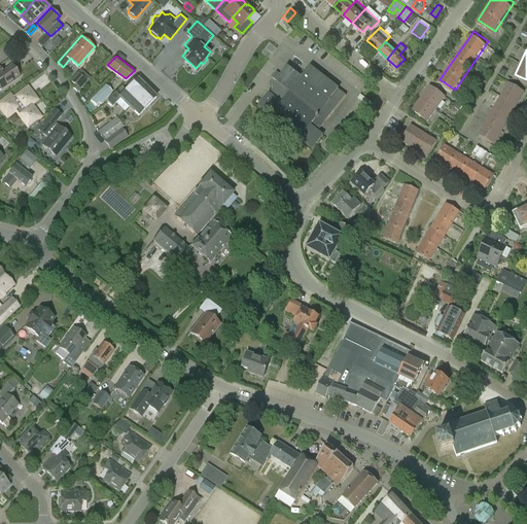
[(0,86),(20,74),(11,63),(2,69),(0,65),(0,86)]
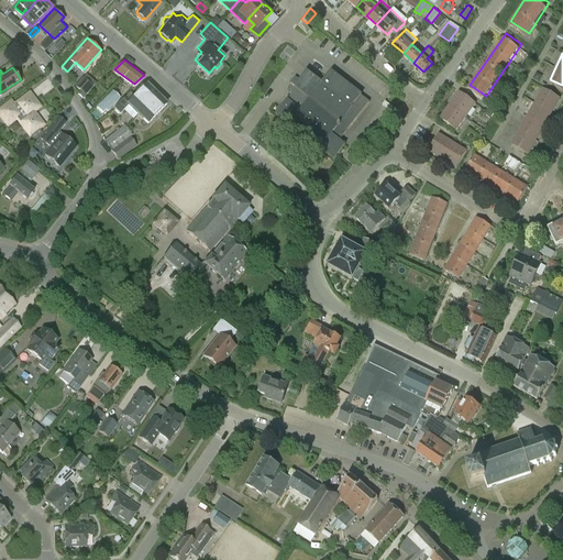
[(299,77),(295,74),(290,80),(295,84),(289,90),(291,92),(287,97),(276,111),(334,156),(345,142),(340,138),(346,129),(370,99),(331,69),(322,80),(307,68),(299,77)]
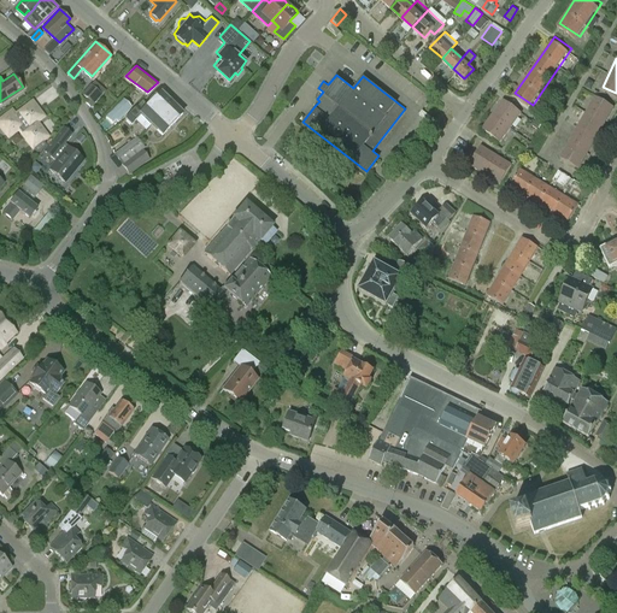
[(89,83),(82,92),(88,96),(84,100),(90,105),(101,93),(89,83)]
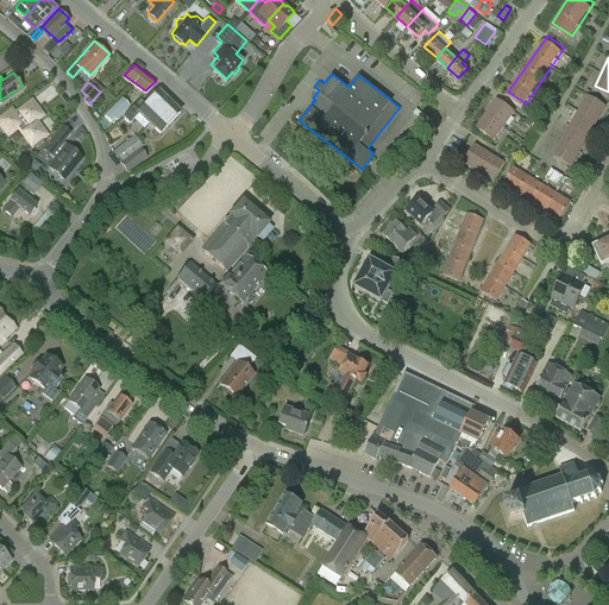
[(139,111),(150,121),(170,100),(158,89),(146,102),(140,96),(123,114),(130,121),(139,111)]
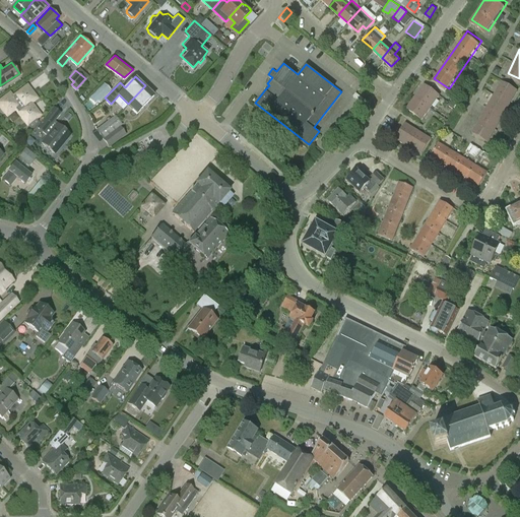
[(502,77),(473,131),(491,140),(519,86),(502,77)]
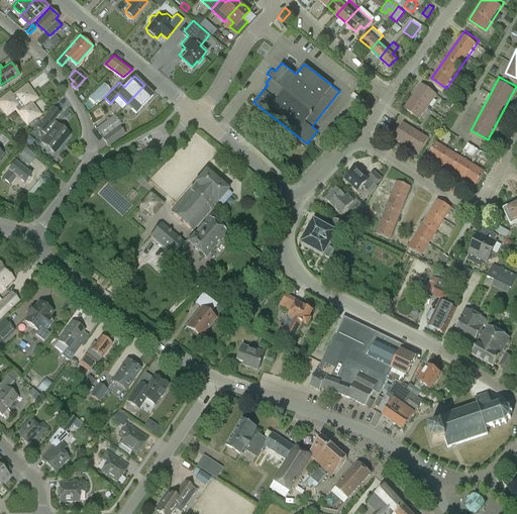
[(110,89),(103,82),(89,96),(94,102),(98,99),(99,100),(110,89)]
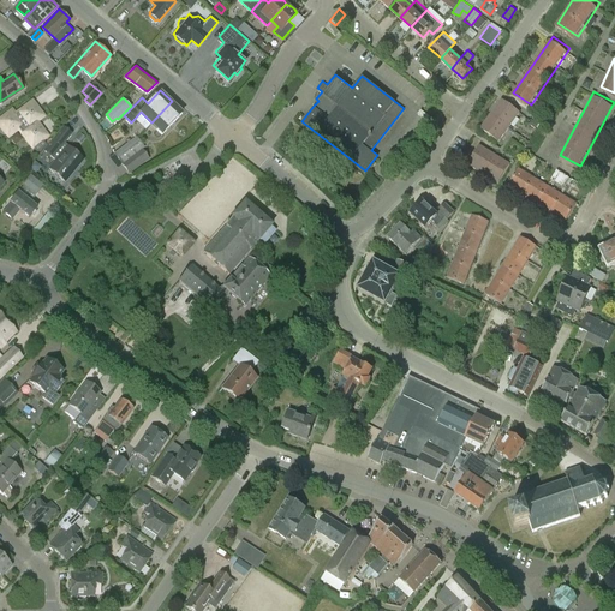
[(501,97),(491,112),(508,125),(519,111),(501,97)]
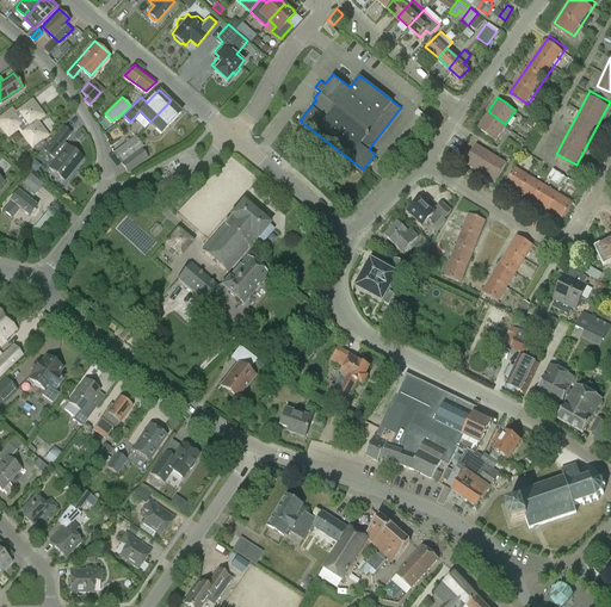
[(0,121),(8,132),(18,124),(32,143),(37,149),(47,142),(42,136),(47,132),(36,118),(43,112),(32,99),(14,112),(12,107),(0,116),(0,121)]
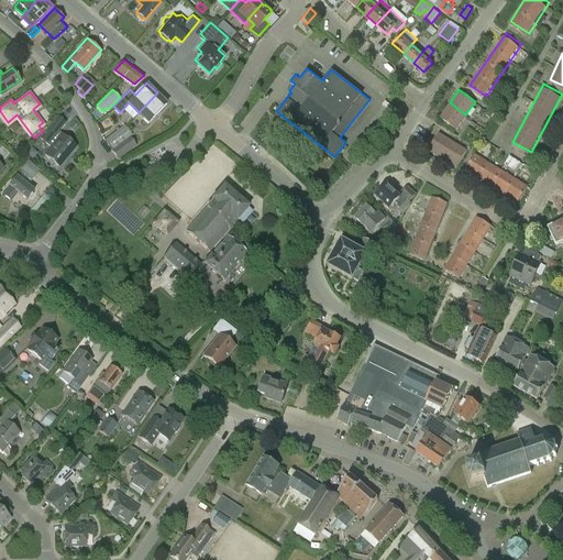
[(166,102),(157,92),(139,112),(147,121),(166,102)]
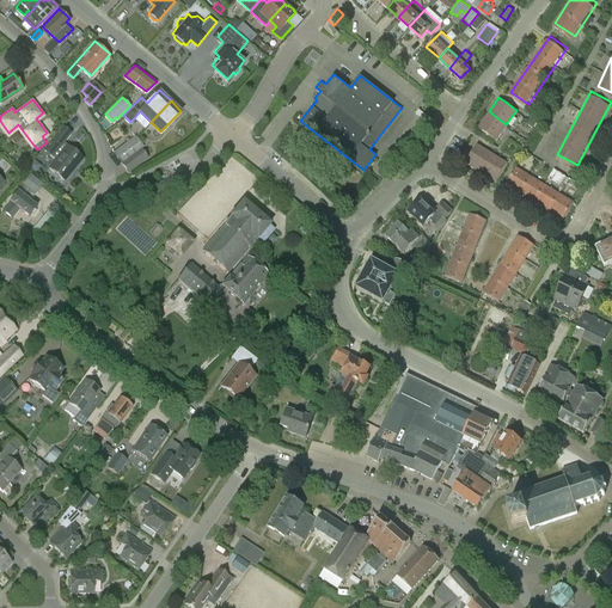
[(506,124),(489,111),(478,126),(496,139),(506,124)]
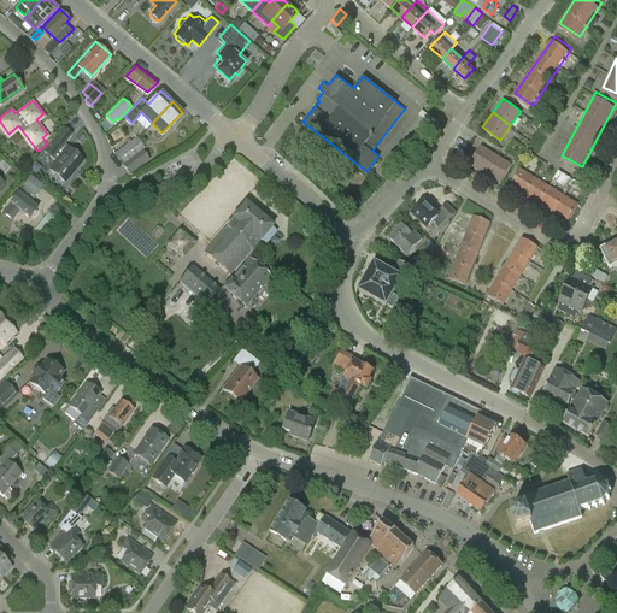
[(83,158),(68,145),(65,142),(72,133),(63,124),(43,148),(52,157),(56,159),(50,166),(65,180),(83,158)]
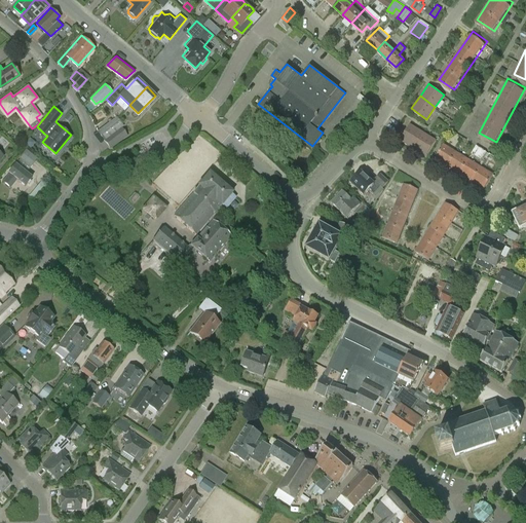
[(97,129),(104,139),(121,125),(123,124),(117,115),(97,129)]
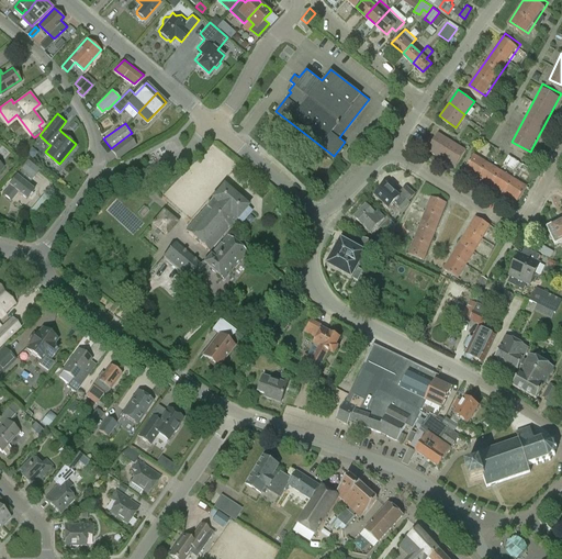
[(428,148),(441,157),(452,140),(438,132),(428,148)]
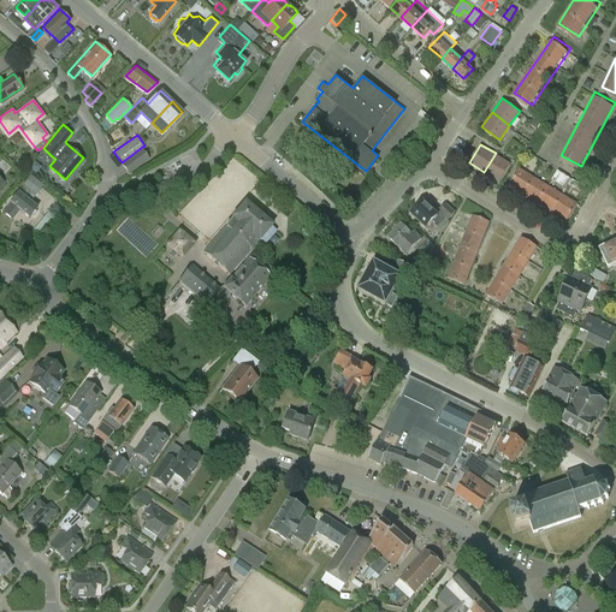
[(122,162),(129,172),(149,158),(142,147),(122,162)]
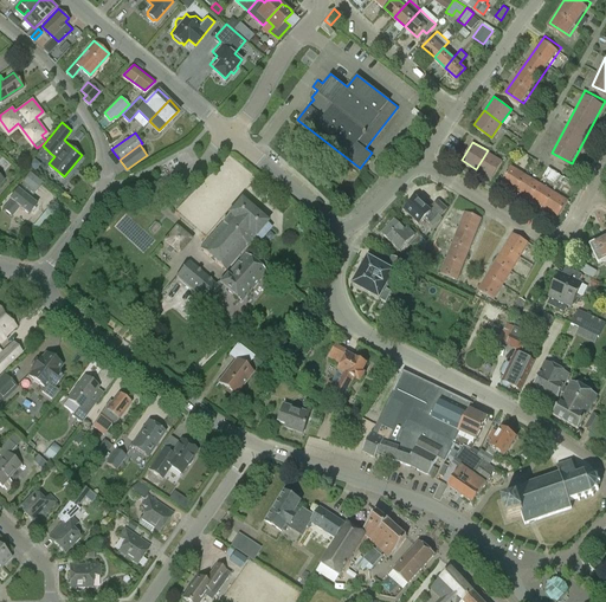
[(488,150),(476,169),(490,179),(502,160),(488,150)]
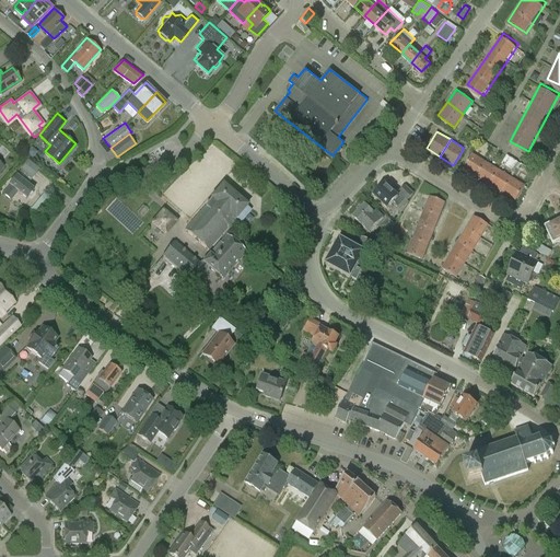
[(463,166),(477,174),(485,160),(471,151),(463,166)]
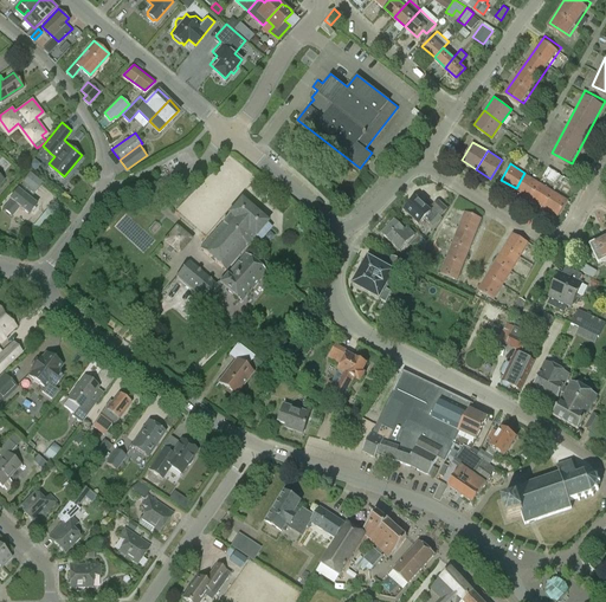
[(553,177),(556,169),(548,166),(545,174),(553,177)]
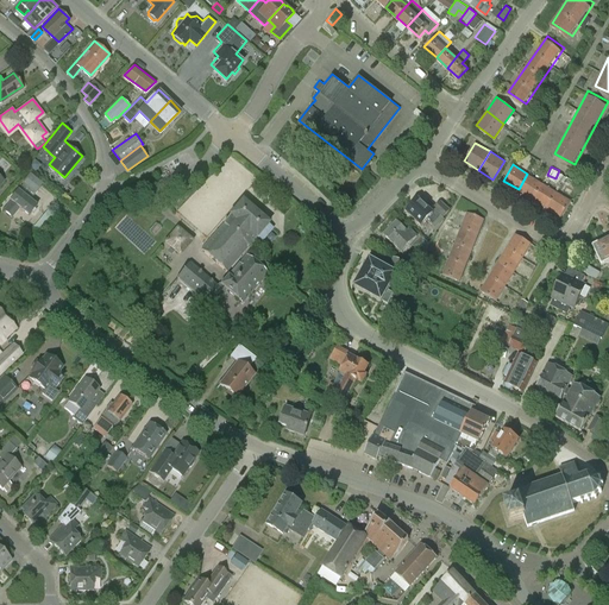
[(31,171),(23,181),(35,190),(43,181),(31,171)]
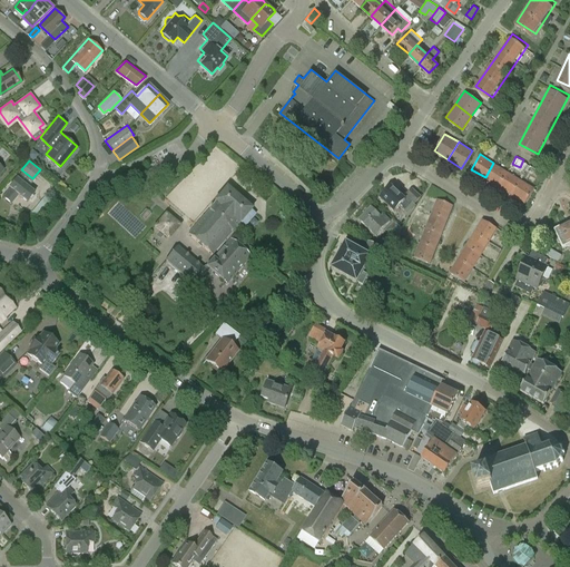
[(485,177),(499,185),(507,170),(493,163),(485,177)]
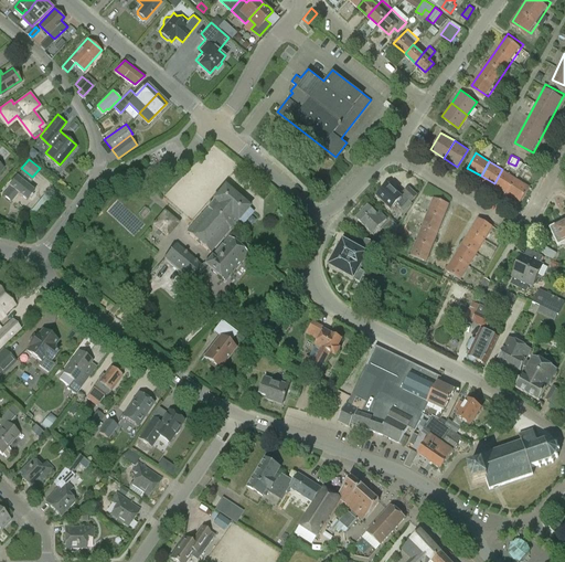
[(494,183),(507,191),(515,177),(502,169),(494,183)]
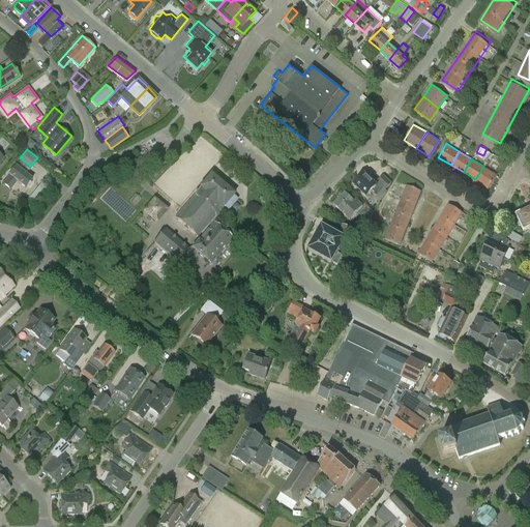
[(10,186),(17,178),(25,185),(32,177),(16,164),(8,172),(9,173),(3,181),(10,186)]
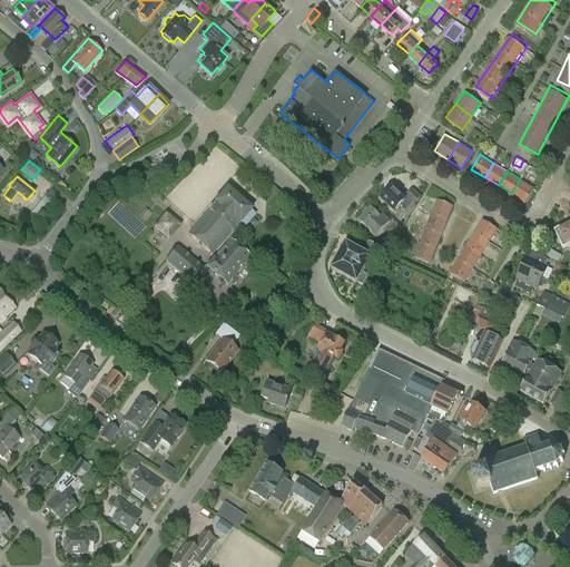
[(511,193),(526,202),(534,187),(520,178),(511,193)]
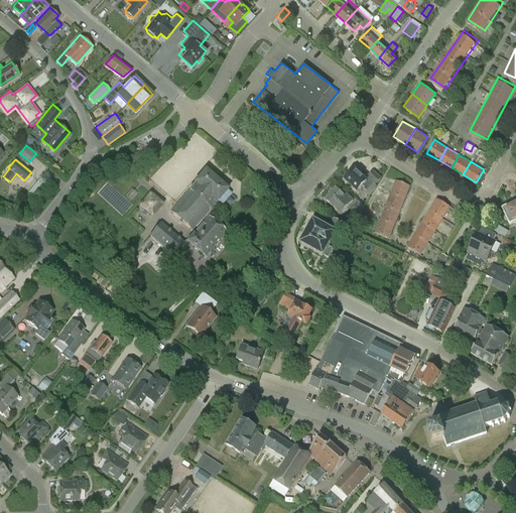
[(374,181),(375,183),(381,175),(373,168),(367,175),(369,176),(367,178),(354,167),(345,177),(357,189),(362,184),(367,189),(374,181)]
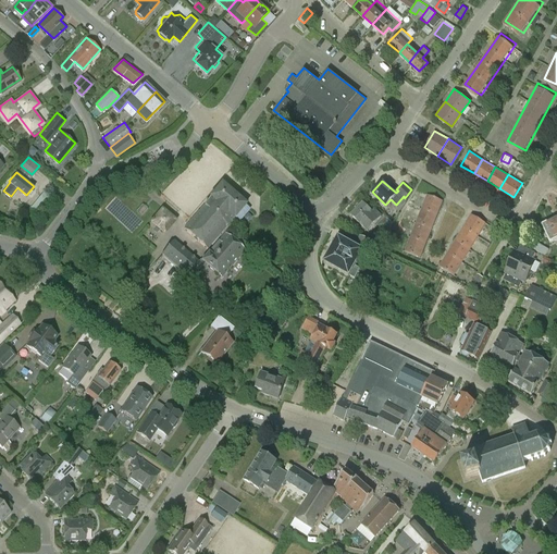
[(245,202),(222,183),(210,196),(184,226),(207,247),(233,216),(245,202)]
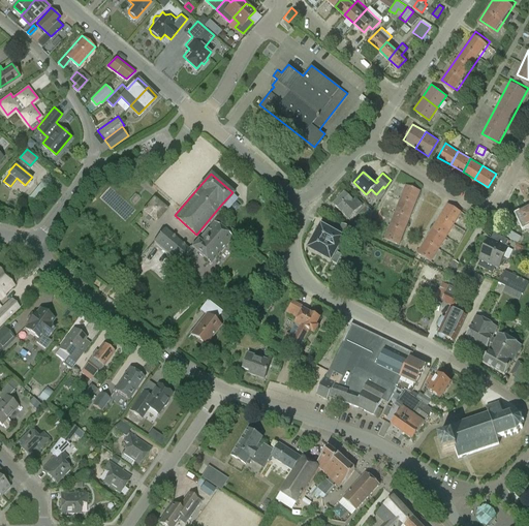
[(385,237),(401,243),(424,188),(407,182),(385,237)]
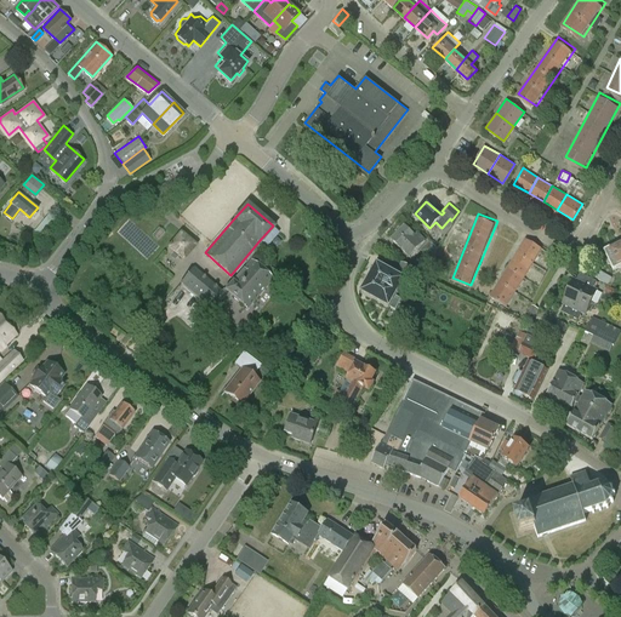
[(159,224),(152,233),(158,238),(165,230),(159,224)]
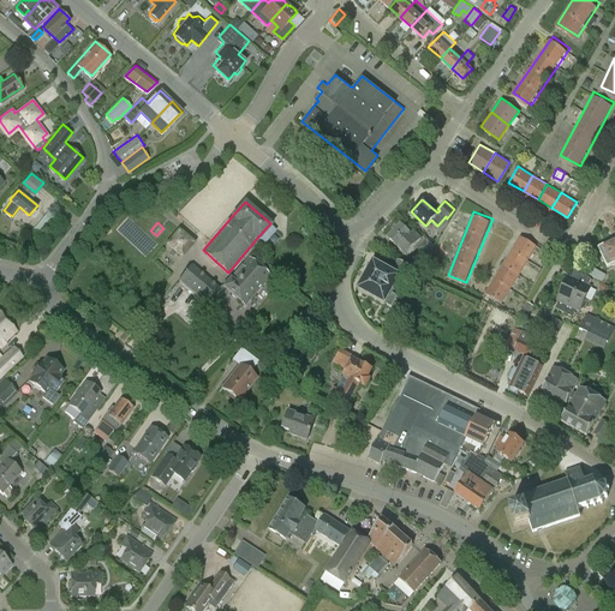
[(412,229),(410,232),(400,222),(387,237),(398,247),(407,237),(413,243),(421,237),(412,229)]
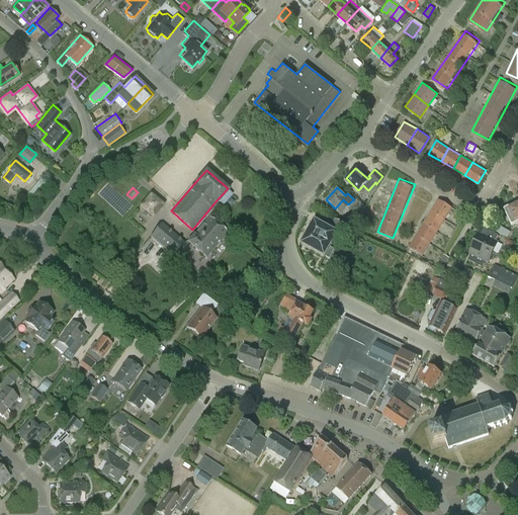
[(152,191),(151,190),(150,191),(140,204),(140,205),(152,216),(153,216),(154,216),(164,203),(164,202),(164,201),(152,191)]
